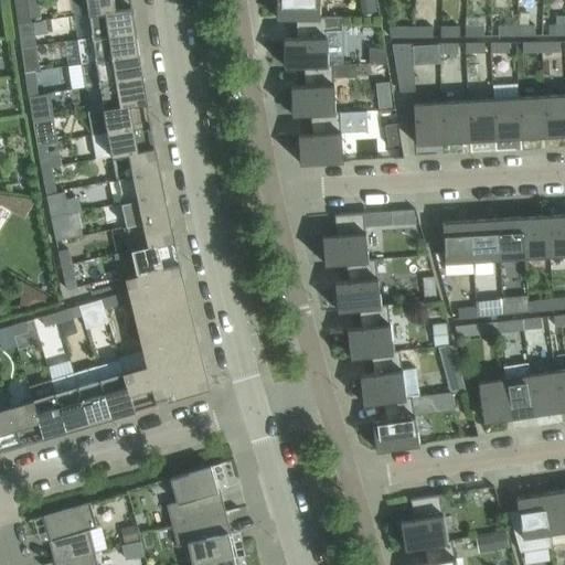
[(13,0),(18,24),(31,22),(28,0),(13,0)]
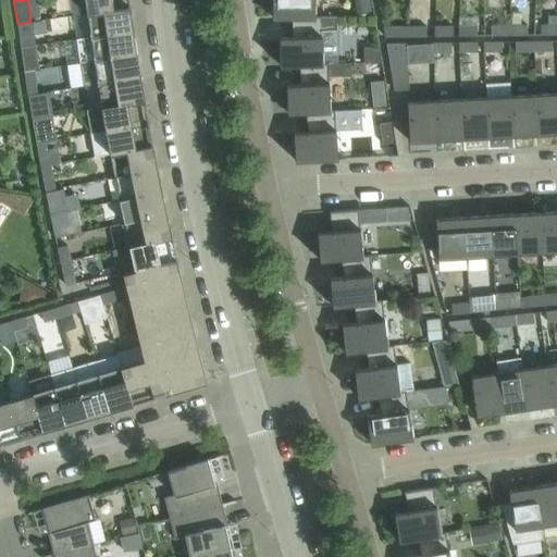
[(71,0),(73,15),(87,13),(131,8),(128,0),(71,0)]
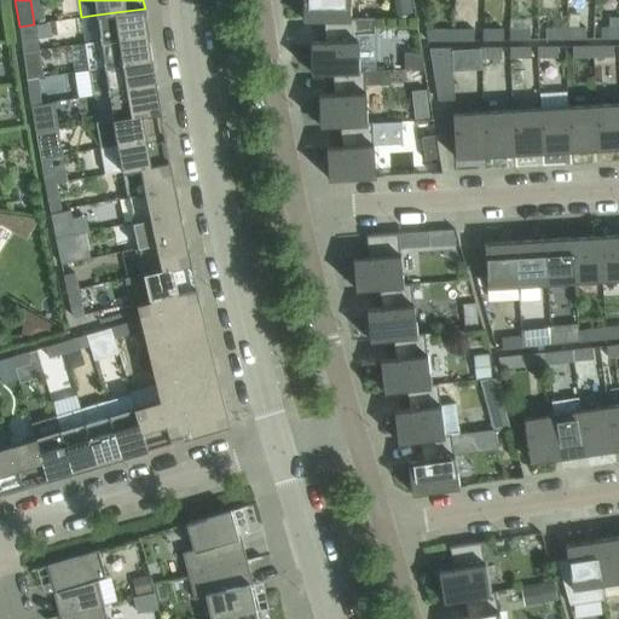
[(325,18),(350,18),(350,0),(302,0),(302,19),(325,18)]
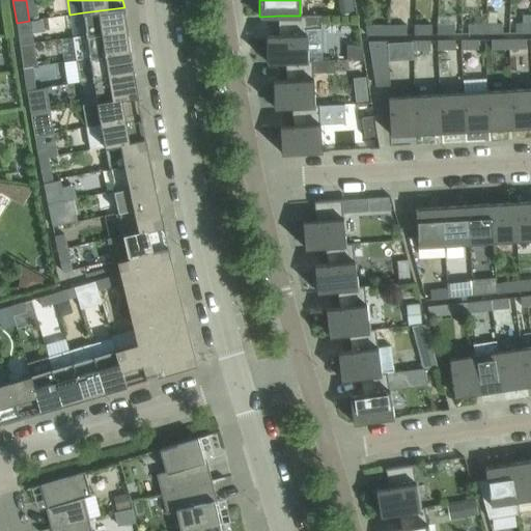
[(128,29),(124,7),(83,12),(86,35),(128,29)]
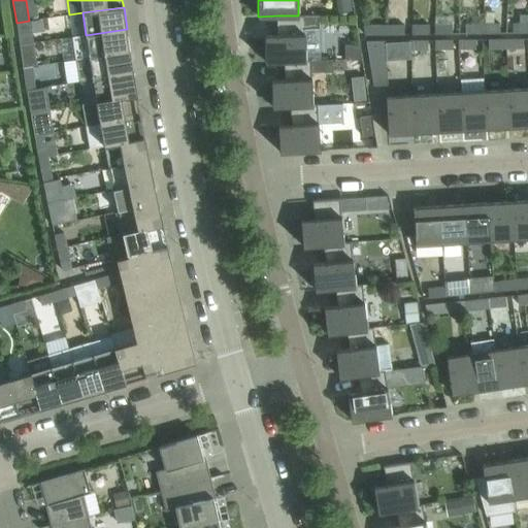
[(277,34),(265,35),(265,62),(284,62),(284,61),(305,61),(305,60),(305,28),(320,28),(320,14),(298,15),(277,15),(277,17),(277,34)]
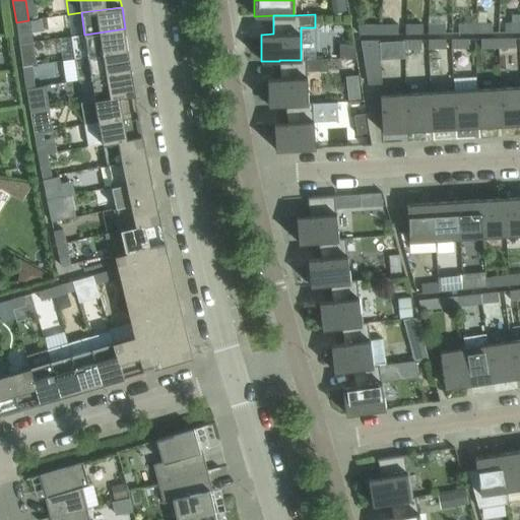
[(519,22),(505,23),(505,33),(519,31),(519,22)]
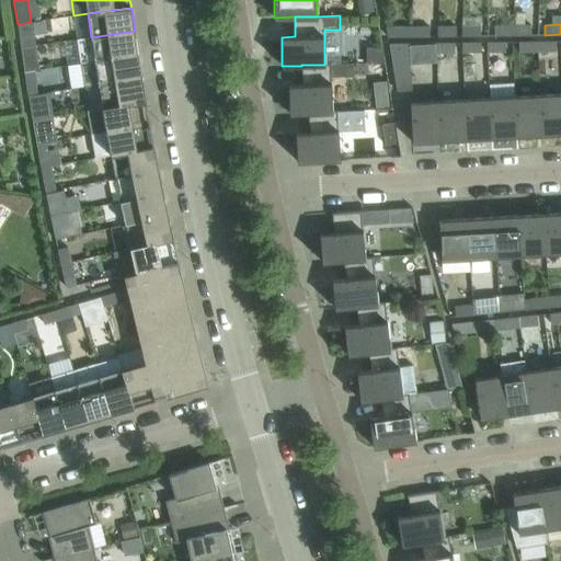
[(494,25),(494,35),(513,35),(512,25),(494,25)]
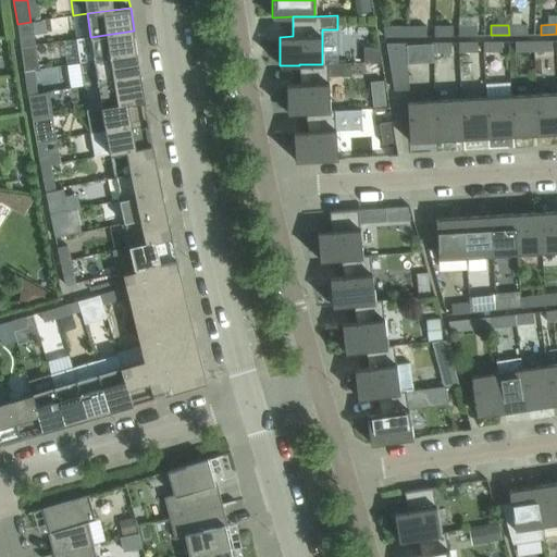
[(527,25),(508,25),(509,35),(527,35),(527,25)]
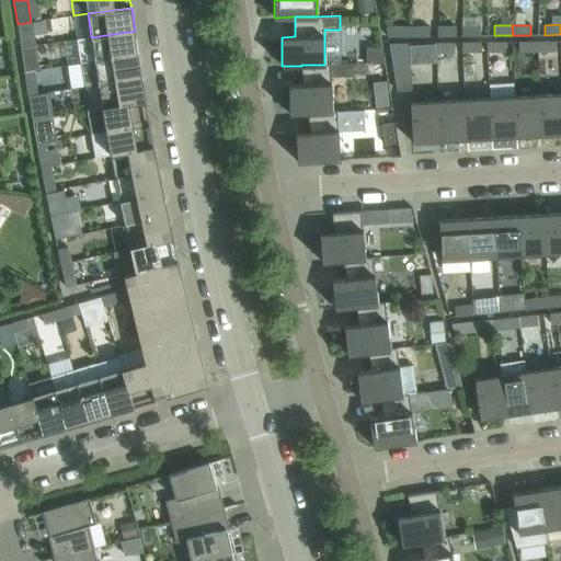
[(387,37),(411,37),(411,26),(386,27),(387,37)]
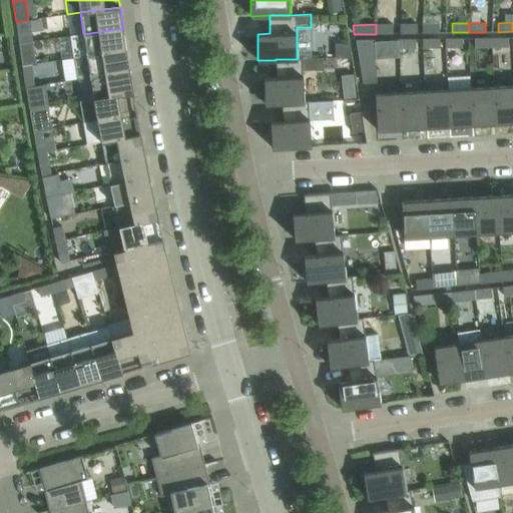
[(376,24),(376,34),(393,33),(392,24),(376,24)]
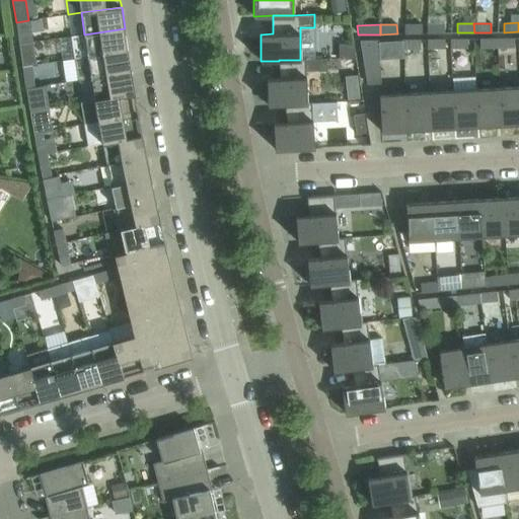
[(404,24),(404,33),(422,33),(422,24),(404,24)]
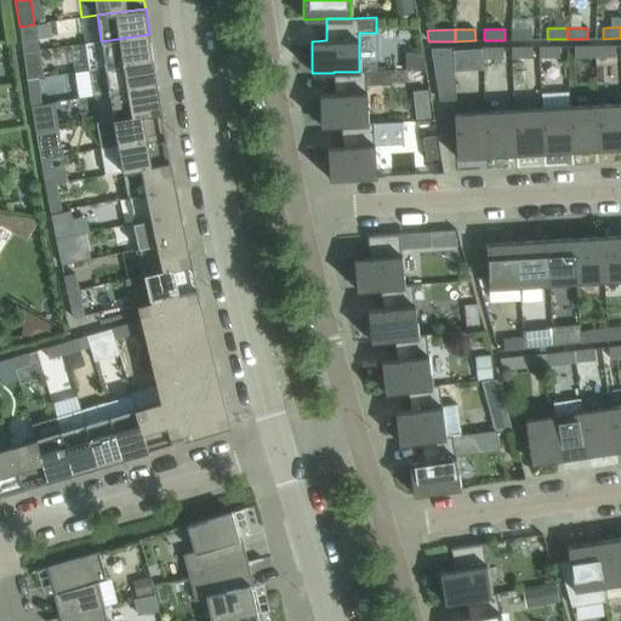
[(511,29),(511,40),(531,40),(531,29),(511,29)]
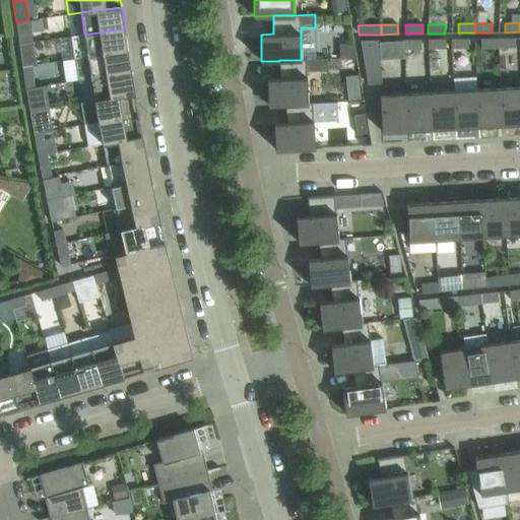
[(29,25),(17,27),(19,42),(31,41),(29,25)]
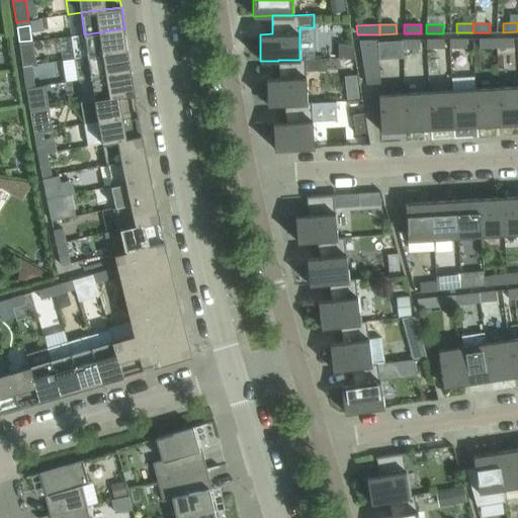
[(84,34),(72,36),(75,58),(127,50),(124,28),(84,34)]
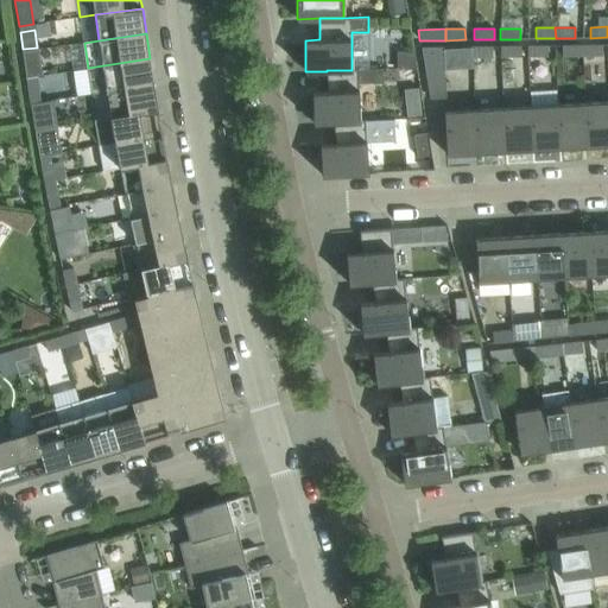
[(582,45),(582,56),(602,56),(601,44),(582,45)]
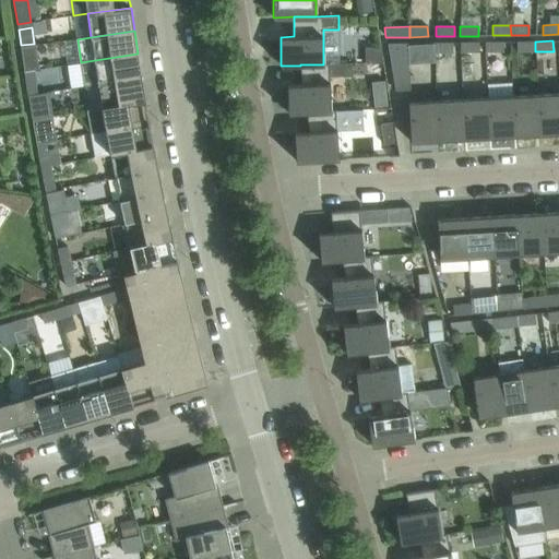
[(503,42),(485,42),(485,52),(503,51),(503,42)]
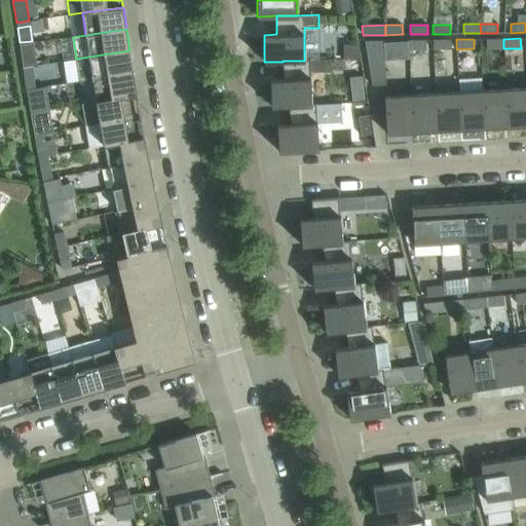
[(486,48),(503,48),(503,39),(486,39),(486,48)]
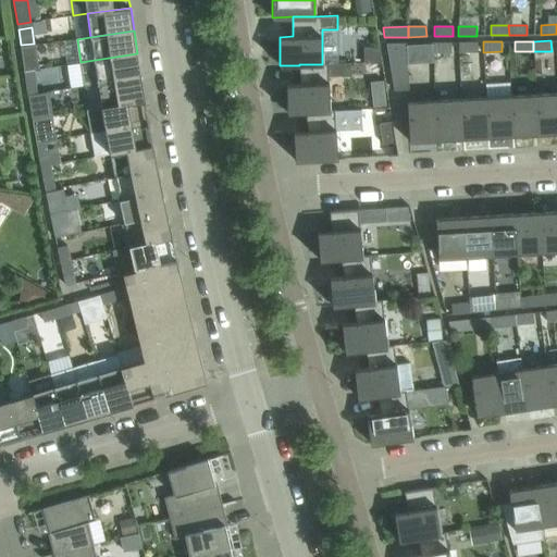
[(407,88),(405,42),(386,44),(394,89),(407,88)]
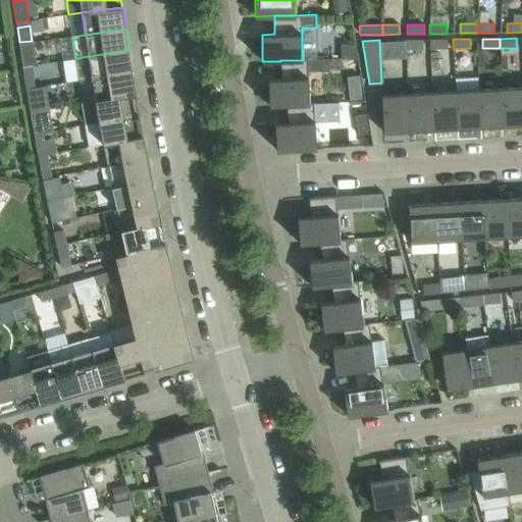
[(422,40),(405,40),(405,49),(422,49),(422,40)]
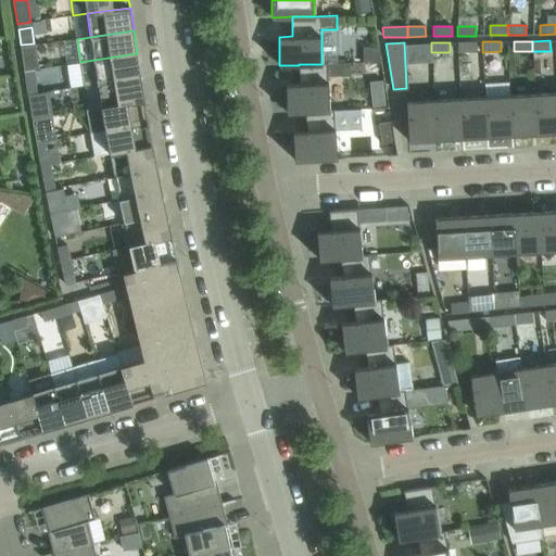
[(476,42),(457,42),(457,52),(476,52),(476,42)]
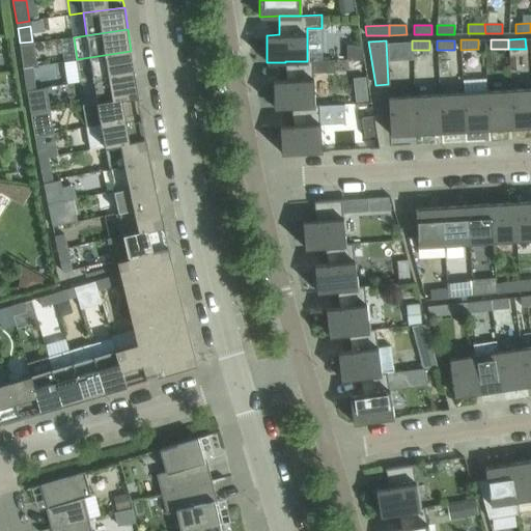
[(33,43),(20,45),(23,67),(32,66),(37,65),(33,43)]
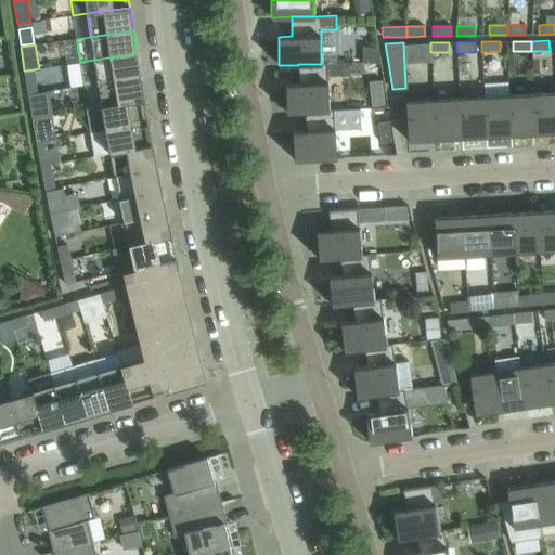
[(378,47),(362,47),(362,62),(381,62),(378,47)]
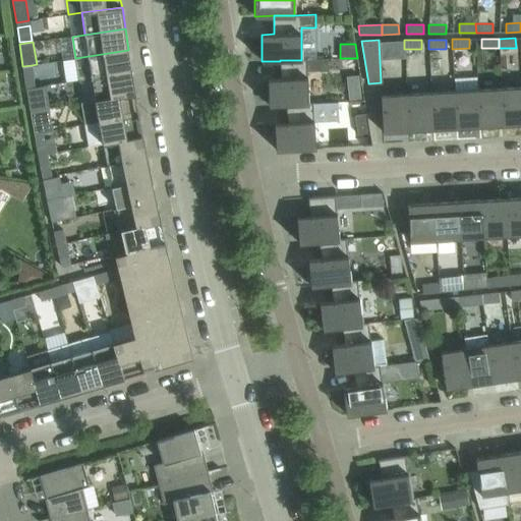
[(128,50),(75,58),(78,80),(92,78),(131,71),(128,50)]
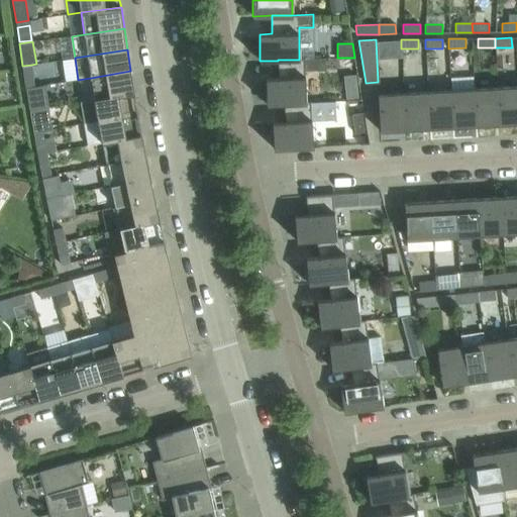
[(313,59),(305,59),(305,70),(325,70),(325,58),(313,59)]
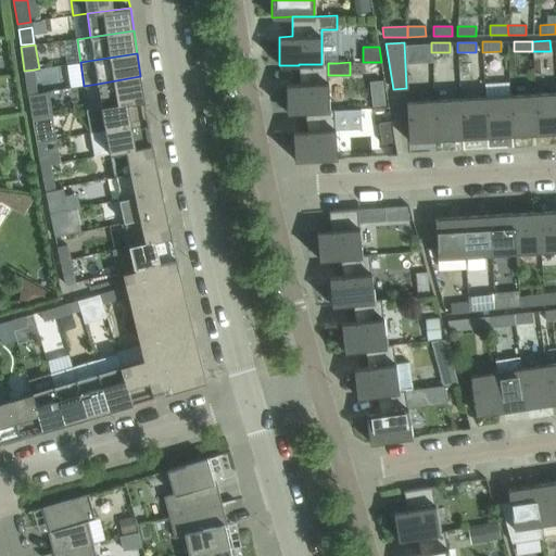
[(321,64),(299,64),(299,65),(300,84),(286,85),(287,112),(335,110),(329,110),(328,75),(328,63),(321,63),(321,64)]
